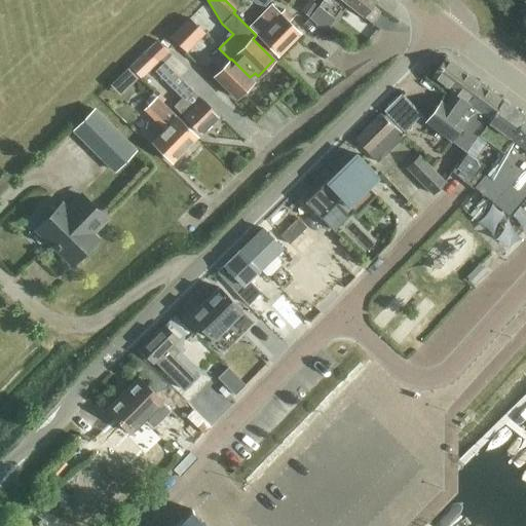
[(309,0),(307,0),(300,9),(308,15),(316,5),(309,0)]
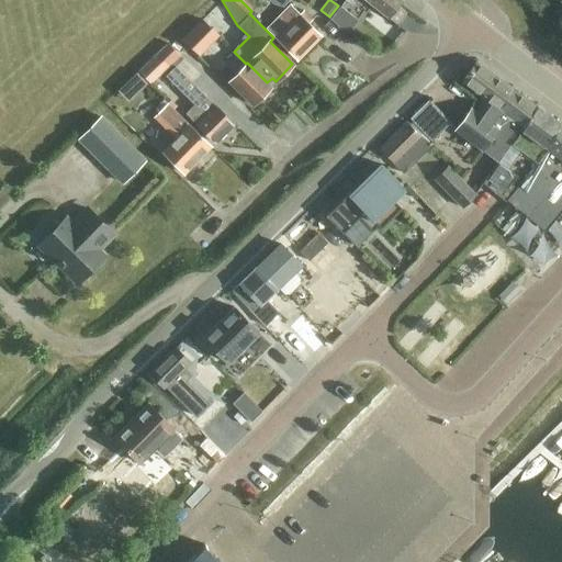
[(350,0),(346,0),(330,20),(348,34),(366,12),(350,0)]
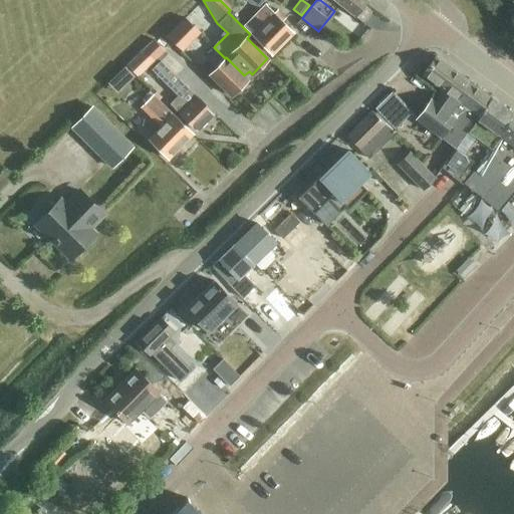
[(365,0),(334,0),(362,22),(371,11),(364,7),(368,2),(365,0)]
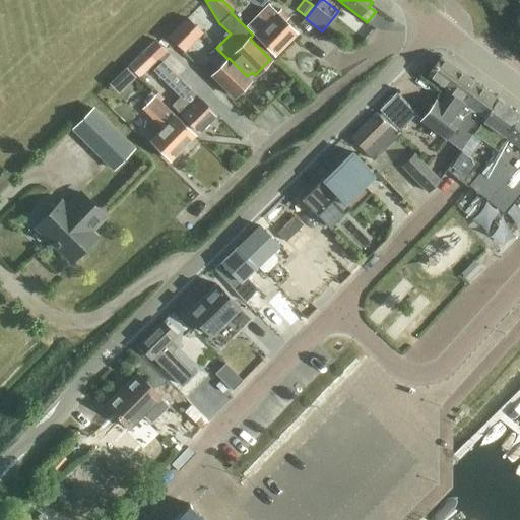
[(297,33),(273,10),(268,5),(247,26),(274,55),(297,33)]
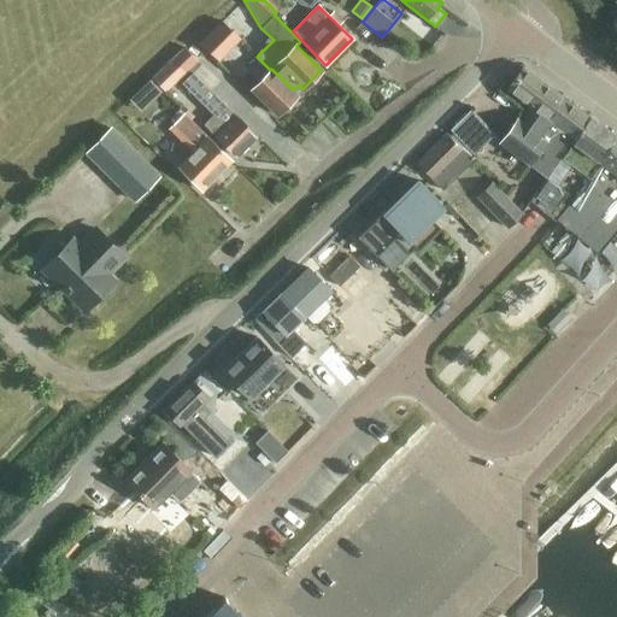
[(239,39),(221,22),(200,42),(218,59),(239,39)]
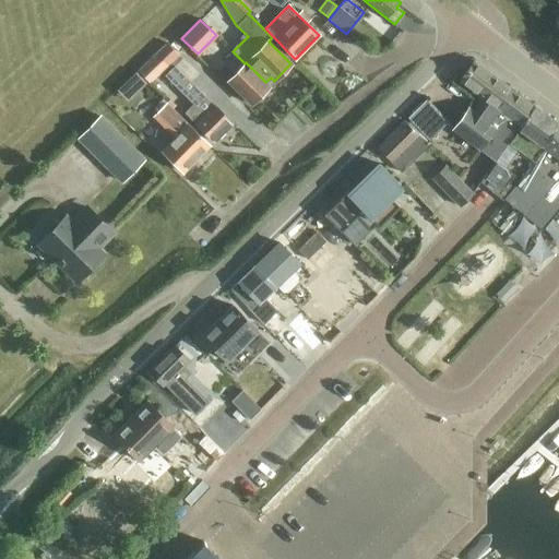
[(154,55),(139,70),(152,86),(173,64),(177,68),(183,60),(166,43),(154,55)]
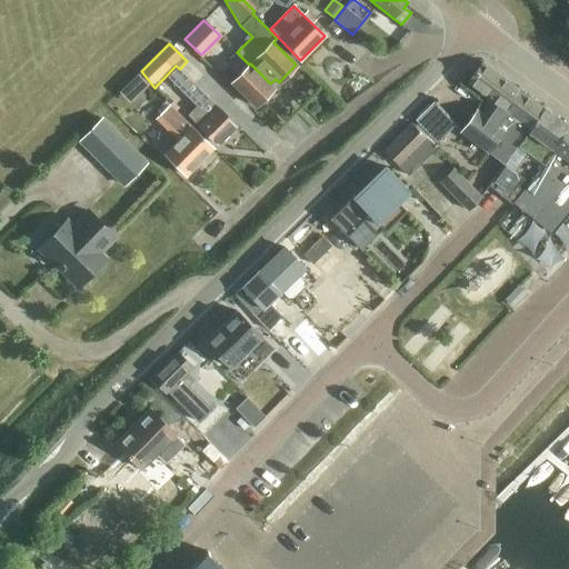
[(476,110),(460,131),(473,140),(502,165),(515,148),(516,147),(543,107),(481,60),(465,82),(489,100),(479,113),(476,110)]
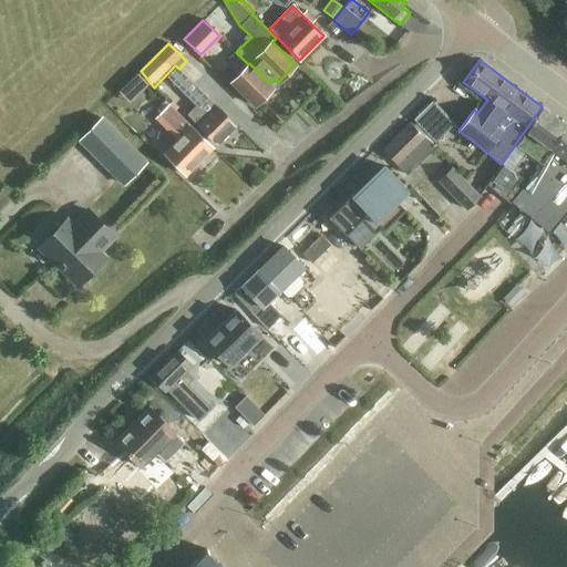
[(268,84),(269,83),(249,63),(248,64),(230,81),(254,105),(271,88),(268,84)]
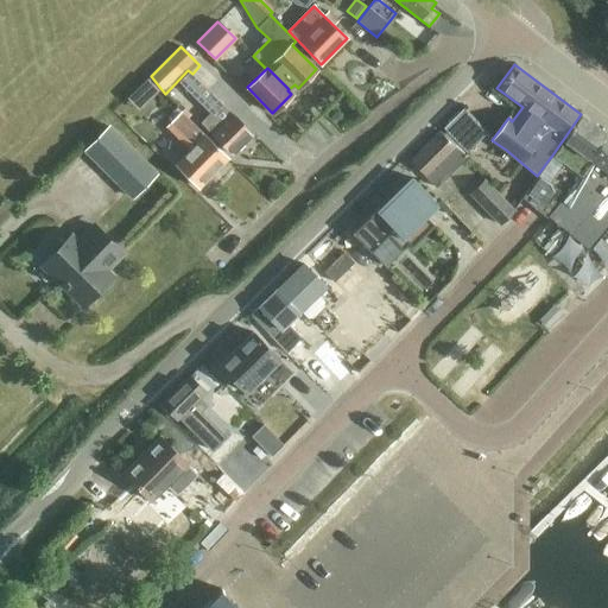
[(253,134),(209,90),(189,70),(179,81),(211,112),(201,122),(233,154),(253,134)]
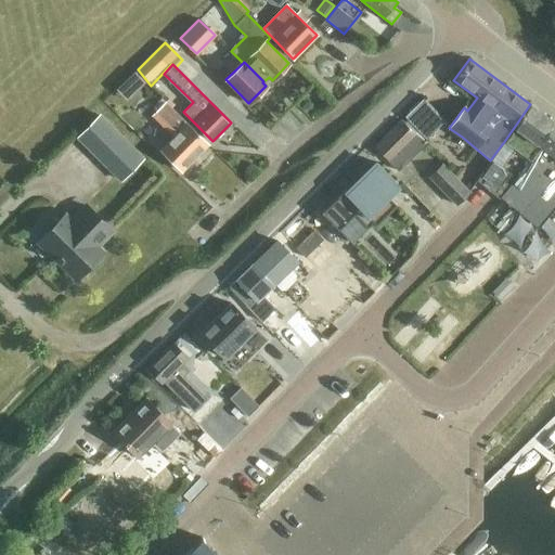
[(424,98),(404,116),(426,139),(446,121),(424,98)]
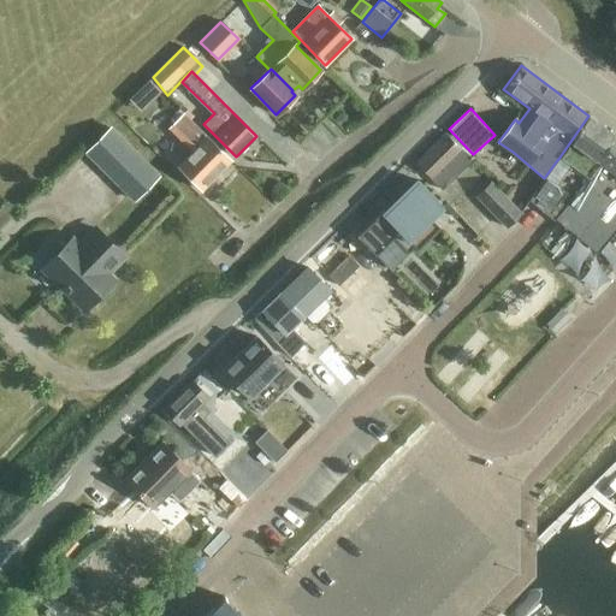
[(231,161),(206,136),(182,113),(167,129),(191,152),(177,166),(202,190),(231,161)]
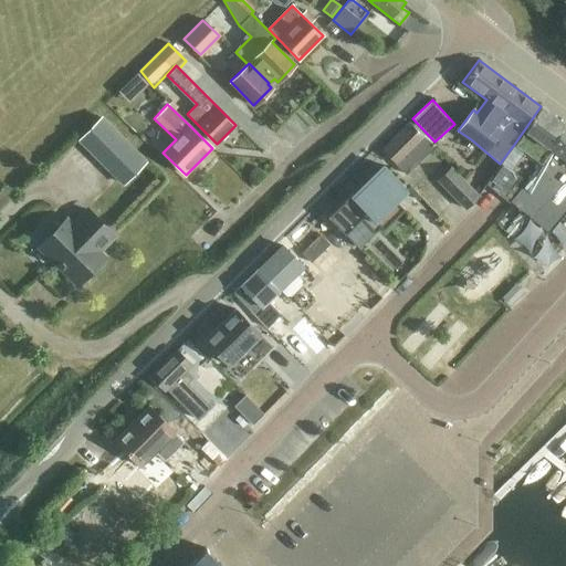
[(541,106),(513,146),(538,164),(548,147),(565,125),(541,106)]
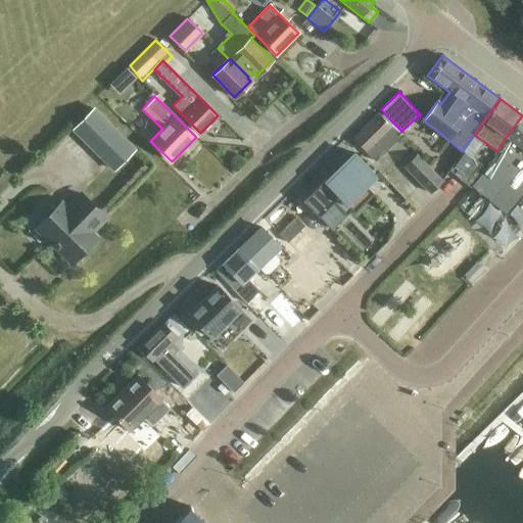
[(73,129),(113,170),(134,149),(93,108),(73,129)]
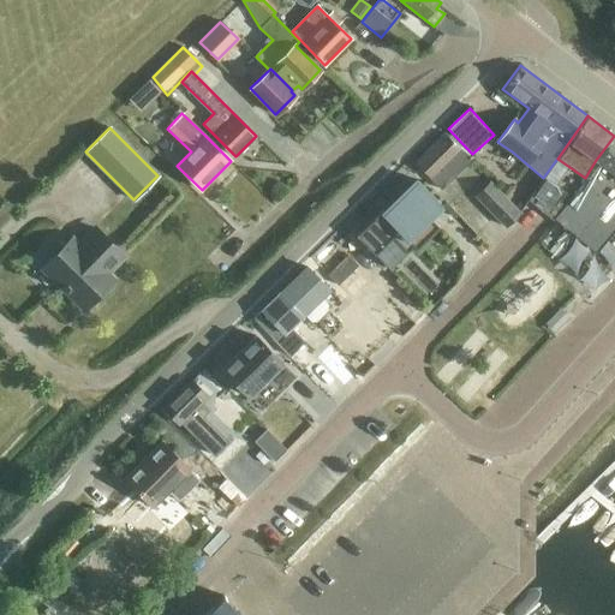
[(471,160),(445,133),(416,161),(442,187),(471,160)]
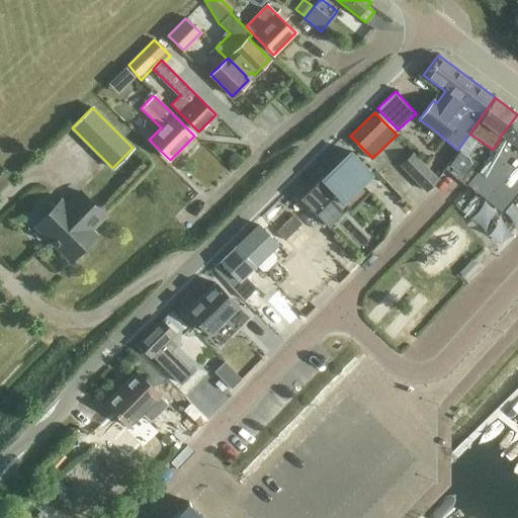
[(517,185),(517,181),(508,170),(517,158),(517,118),(466,184),(500,209),(517,185)]
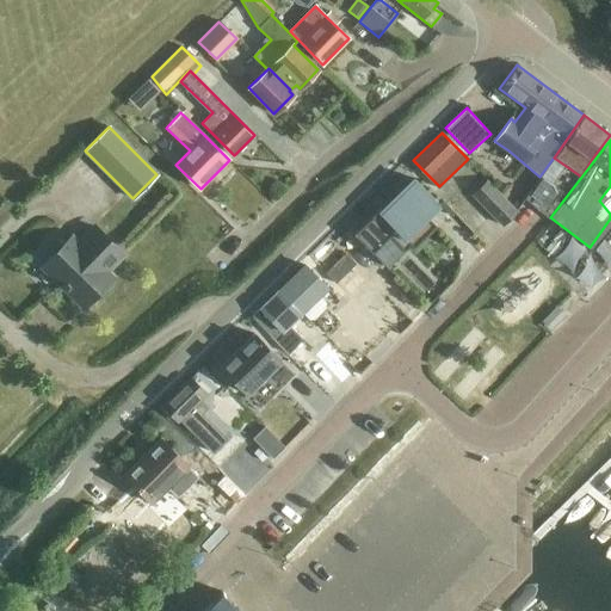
[(355,233),(388,265),(411,242),(414,246),(437,222),(429,214),(440,202),(415,177),(383,209),(381,208),(355,233)]
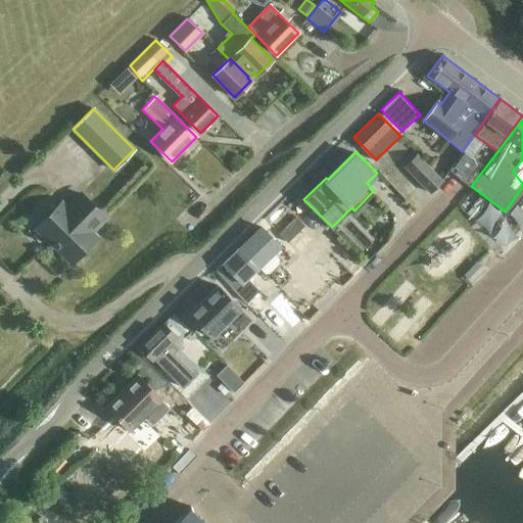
[(447,171),(460,180),(469,169),(466,167),(471,159),(463,153),(447,171)]
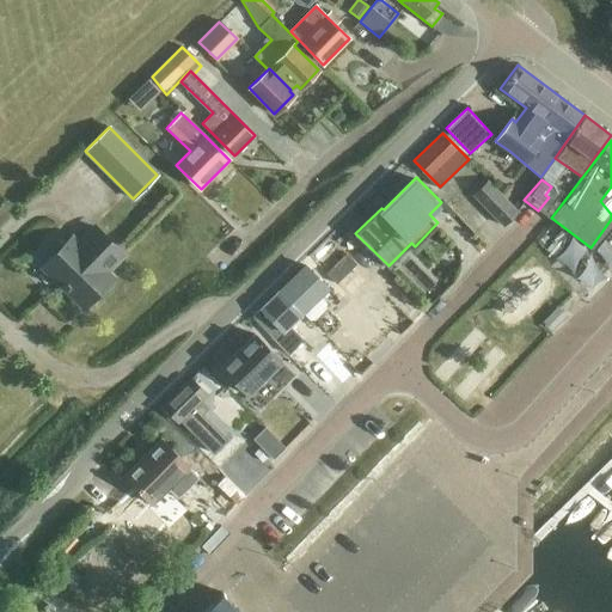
[(471,195),(503,227),(518,212),(487,181),(471,195)]
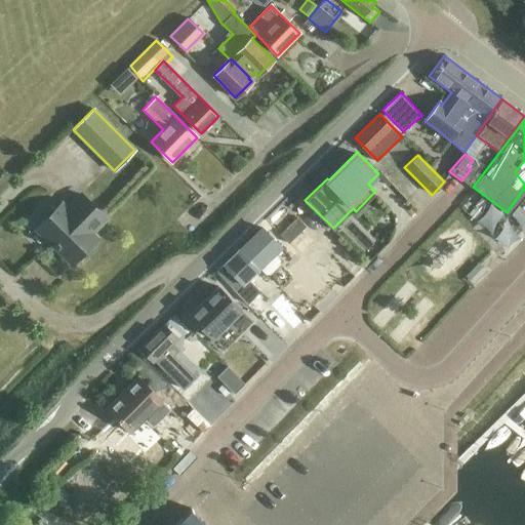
[(72,264),(88,246),(85,243),(92,236),(90,234),(105,218),(81,195),(66,210),(61,204),(37,229),(72,264)]
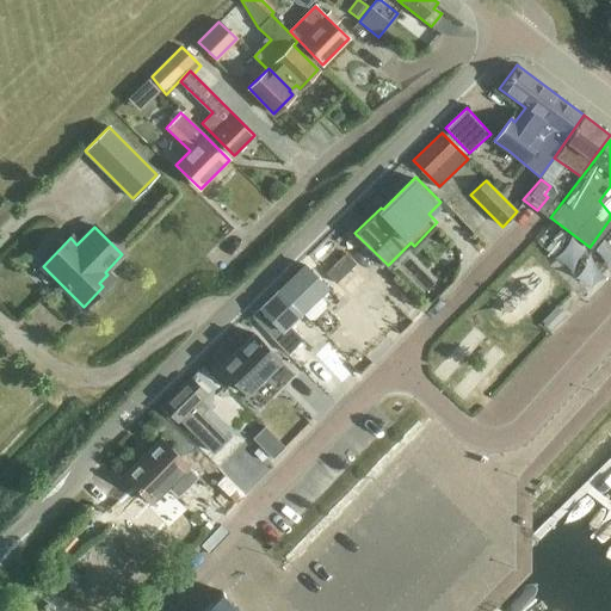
[(346,270),(353,264),(346,255),(338,263),(335,260),(323,271),(334,282),(346,270)]
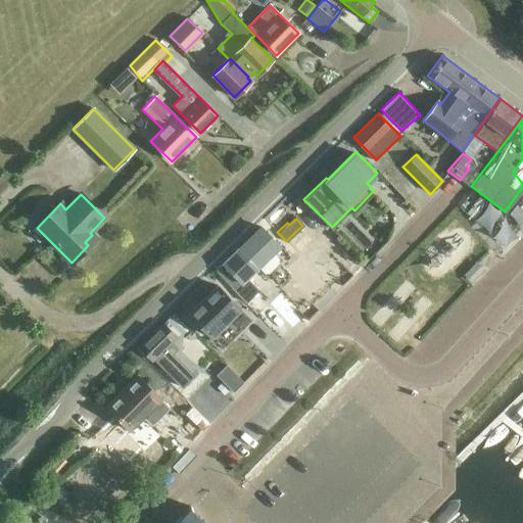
[(238,247),(256,267),(277,247),(257,228),(238,247)]
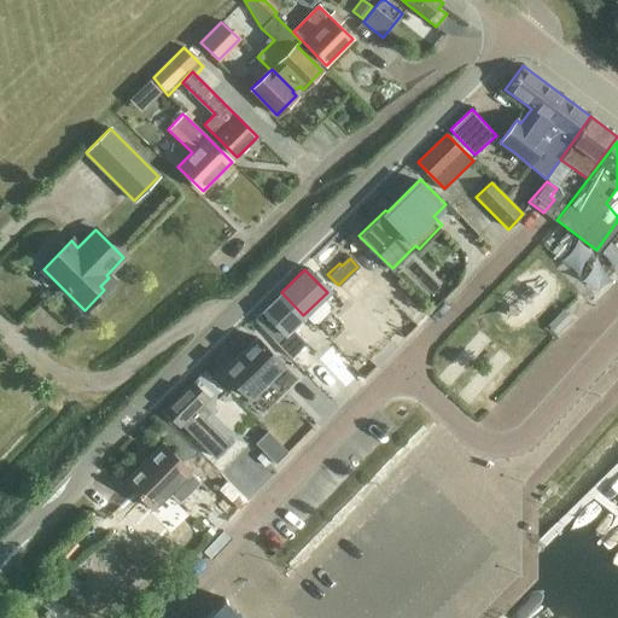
[(281,292),(255,318),(274,338),(291,356),(305,342),(291,327),(303,315),(281,292)]
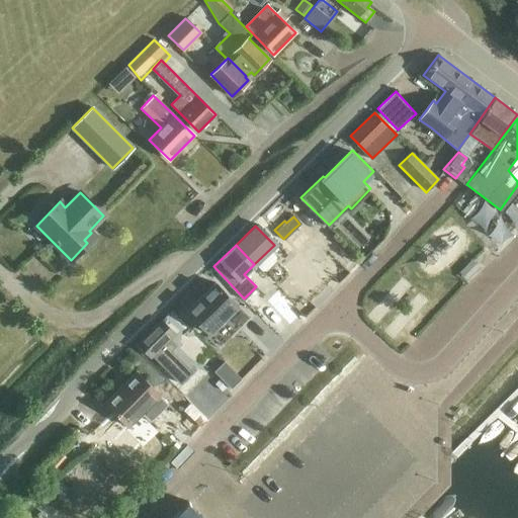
[(470,261),(458,272),(460,273),(466,280),(478,268),(470,261)]
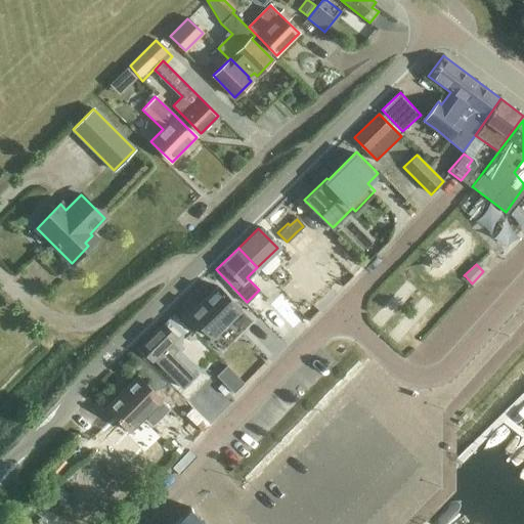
[(217,286),(188,314),(211,338),(239,309),(217,286)]
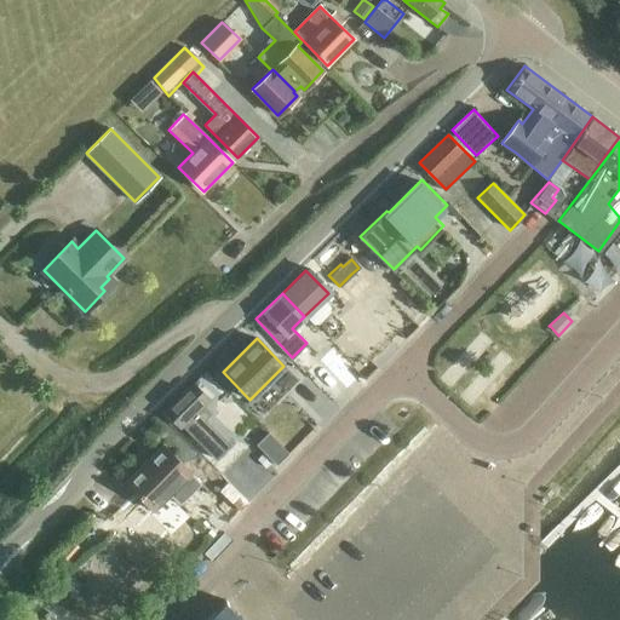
[(164,409),(179,426),(182,424),(216,458),(229,445),(204,418),(211,412),(202,403),(208,397),(193,382),(164,409)]
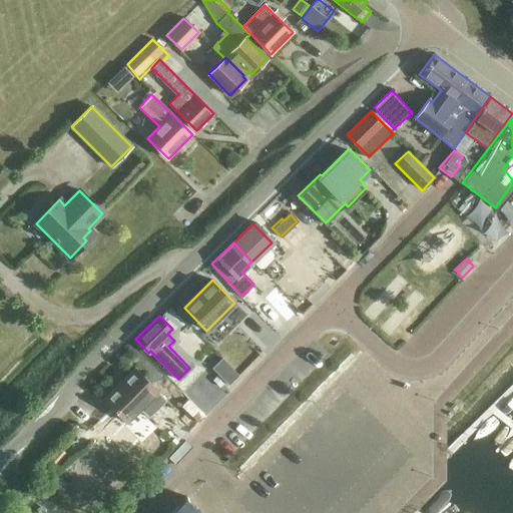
[(224,382),(228,385),(238,375),(221,358),(211,368),(217,375),(224,382)]
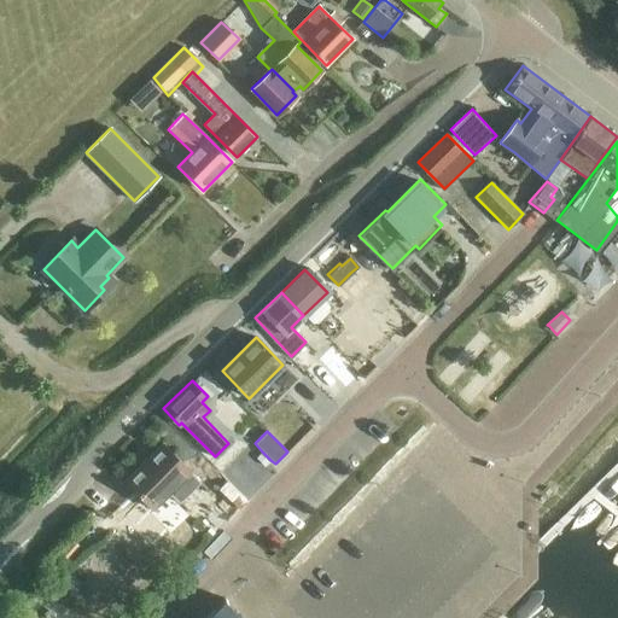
[(162,443),(124,481),(152,509),(169,494),(178,502),(199,481),(162,443)]
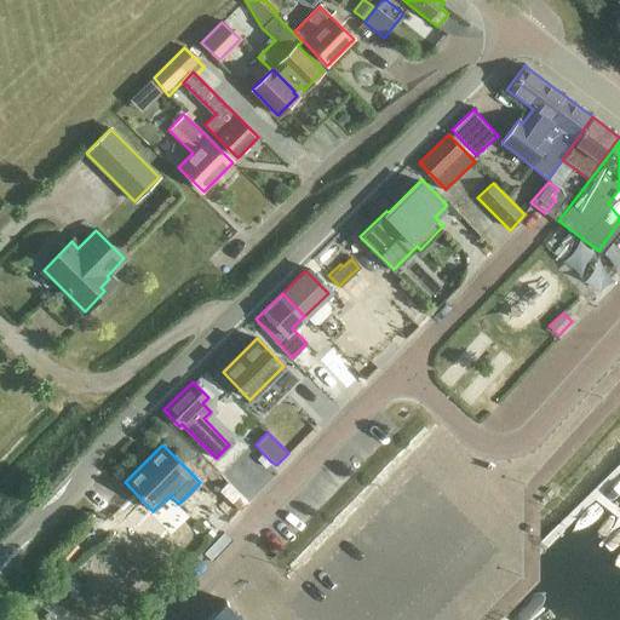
[(263,453),(257,459),(265,468),(271,461),(263,453)]
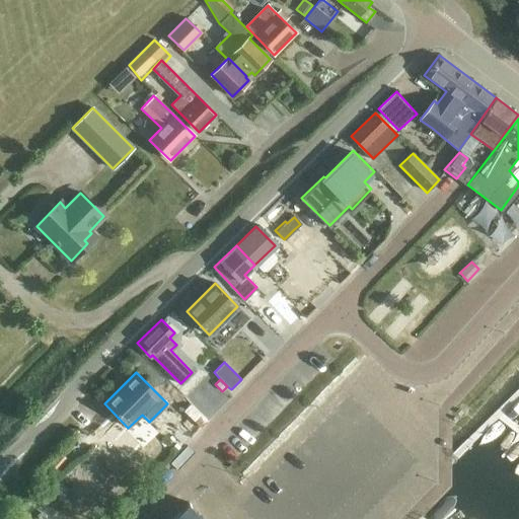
[(205,416),(214,405),(204,396),(195,406),(205,416)]
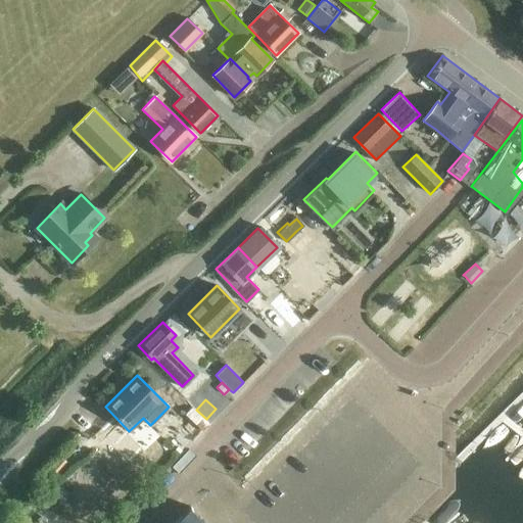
[(72,442),(63,452),(70,459),(80,450),(72,442)]
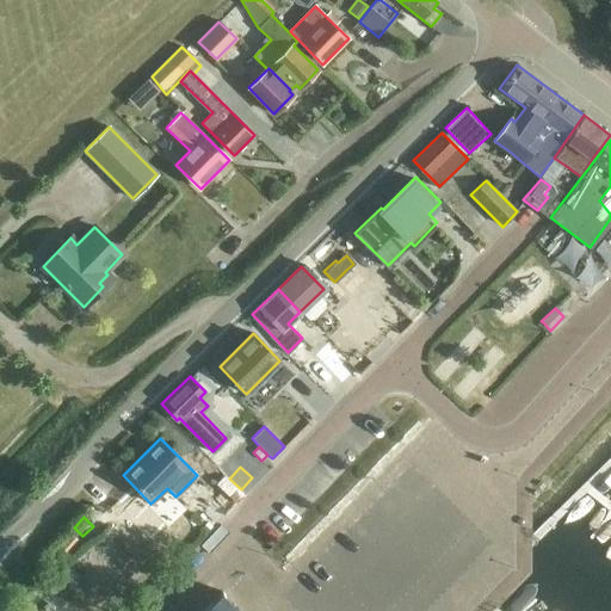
[(240,610),(221,592),(202,610),(240,610)]
